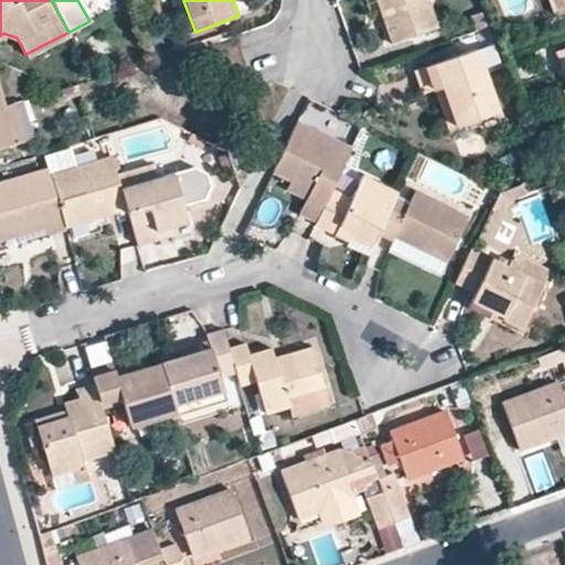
[(375,0),(391,43),(437,25),(428,0),(375,0)]
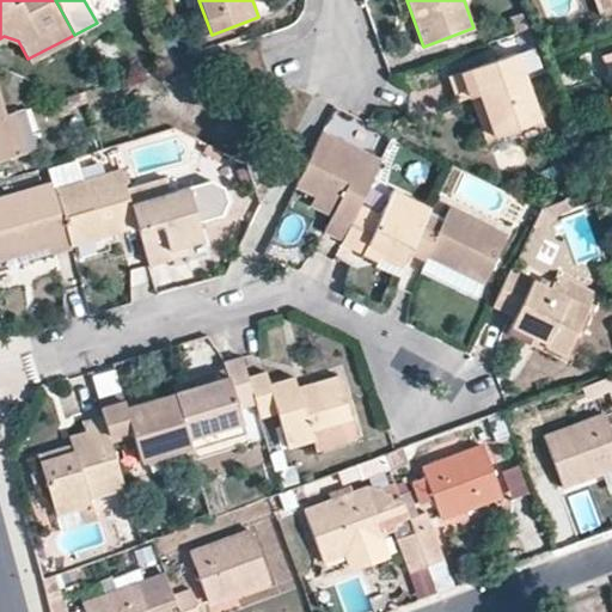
[(482,91),(496,134),(539,120),(515,51),(448,73),(458,99),(471,95),(482,91)]
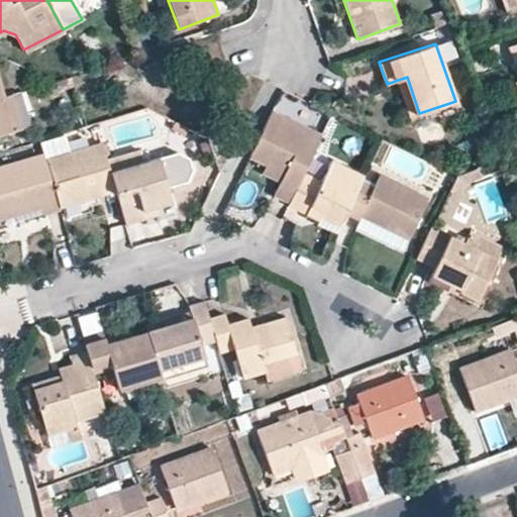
[(411,116),(419,113),(407,77),(398,80),(411,116)]
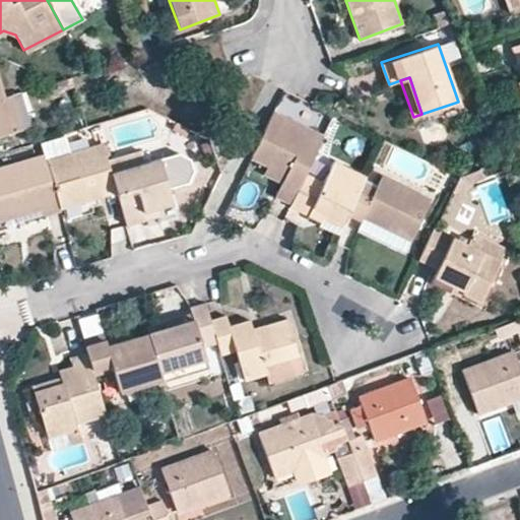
[(0,135),(13,132),(3,96),(0,86),(0,135)]
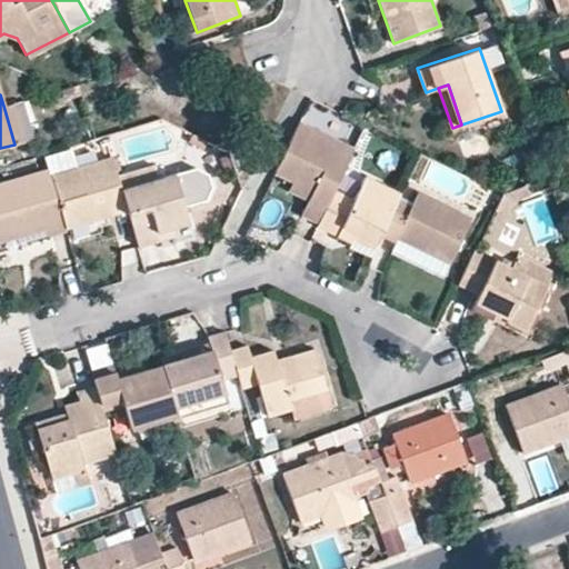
[(13,103),(3,106),(15,145),(25,141),(13,103)]
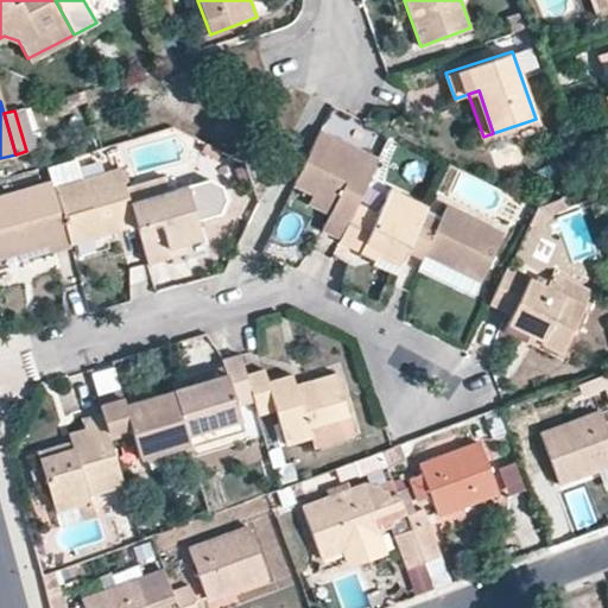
[(334,203),(328,215),(322,227),(340,236),(358,202),(378,158),(320,128),(292,183),(312,194),(334,203)]
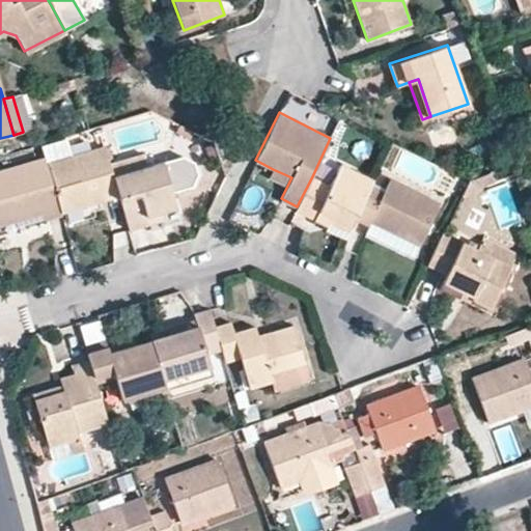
[(113,176),(110,165),(104,146),(46,164),(60,212),(118,195),(113,176)]
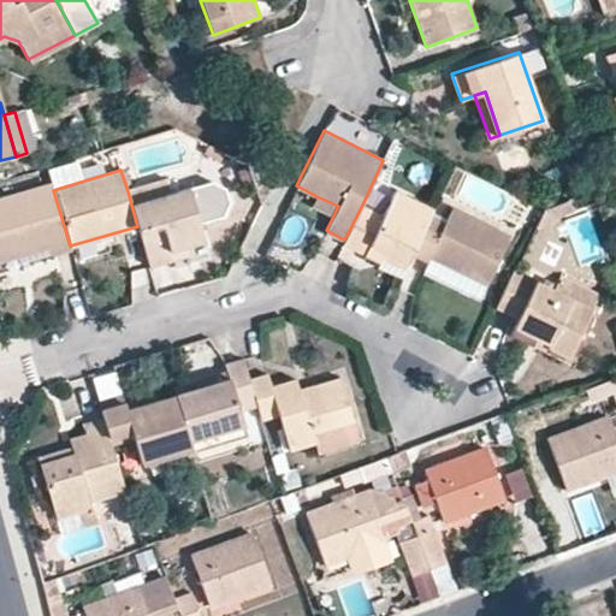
[(175,178),(128,191),(131,205),(178,190),(175,178)]
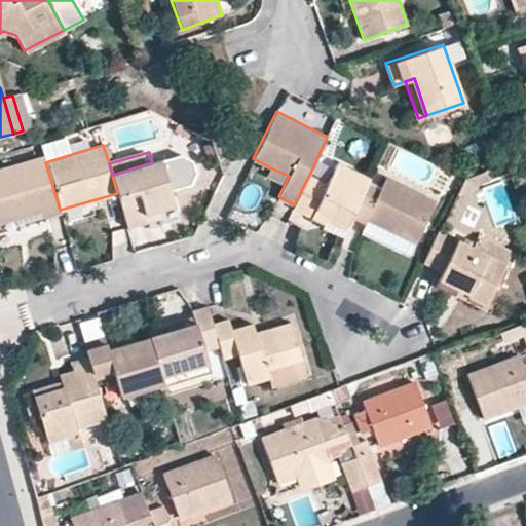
[(60,210),(45,162),(44,157),(0,170),(0,221),(42,209),(44,217),(61,211),(60,210)]
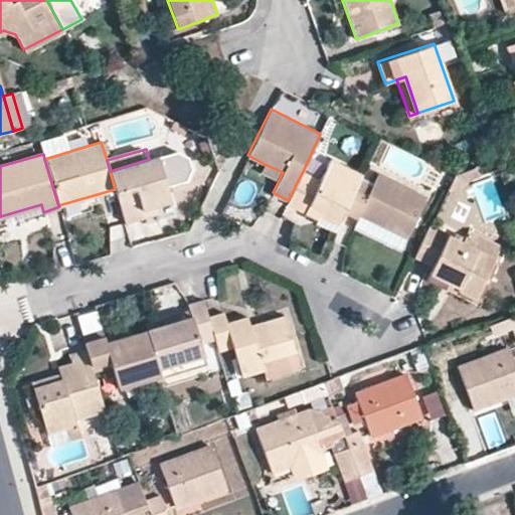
[(149,159),(110,171),(115,189),(125,222),(177,205),(162,155),(149,159)]
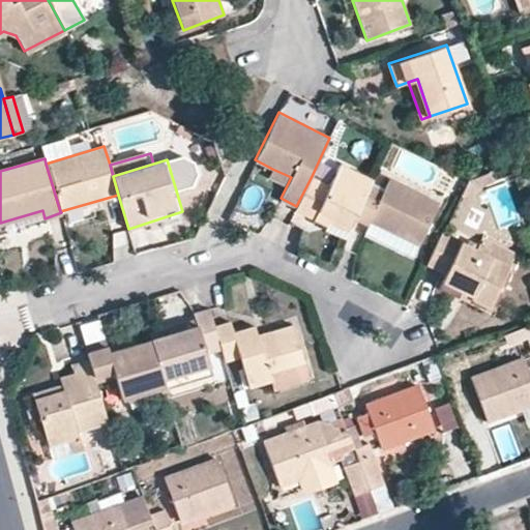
[(312,176),(296,206),(295,209),(315,218),(314,221),(325,226),(322,231),(344,240),(354,217),(371,185),(373,179),(341,165),(330,185),(312,176)]
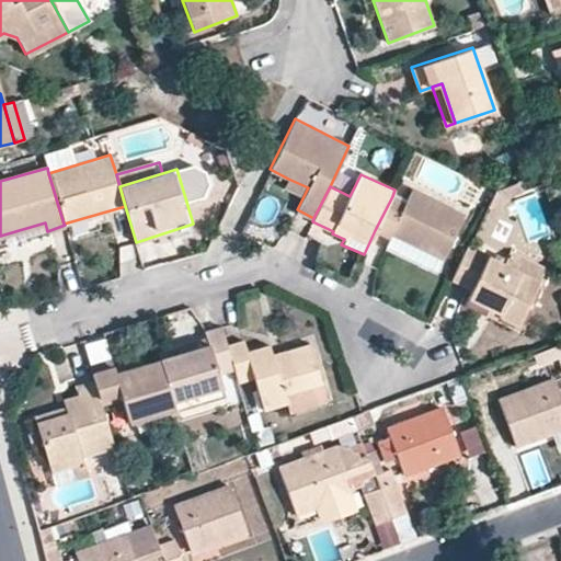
[(284,189),(302,198),(308,187),(288,179),(284,189)]
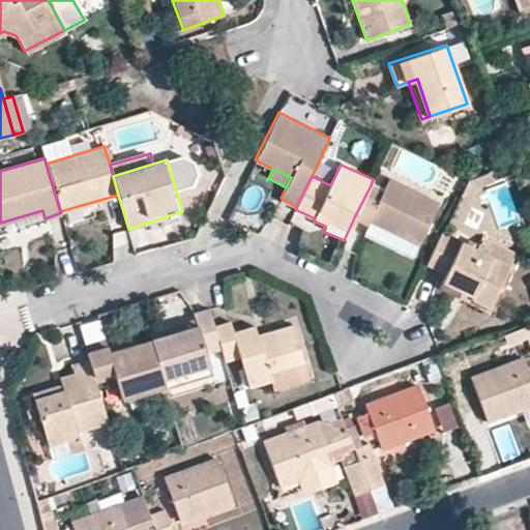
[(383,192),(371,185),(354,217),(369,225),(370,222),(418,244),(438,202),(389,178),(383,192)]
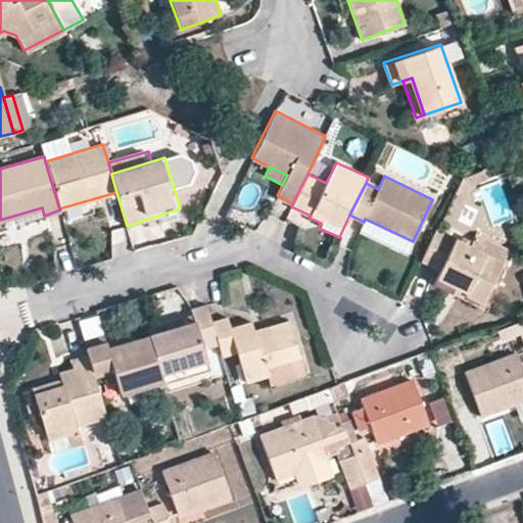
[(504,262),(470,245),(435,229),(421,259),(440,269),(437,276),(453,284),(452,286),(483,301),(504,262)]
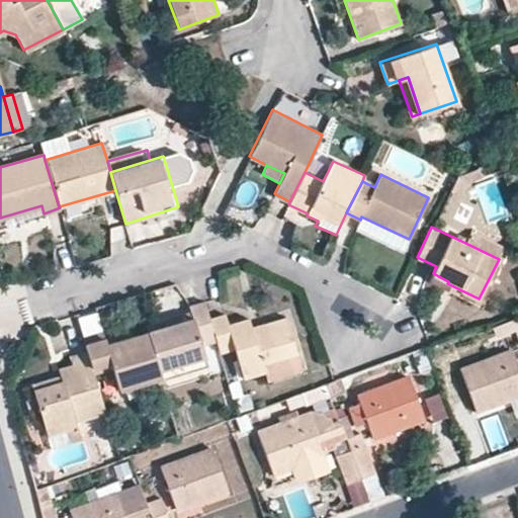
[(471,231),(465,243),(499,259),(505,246),(471,231)]
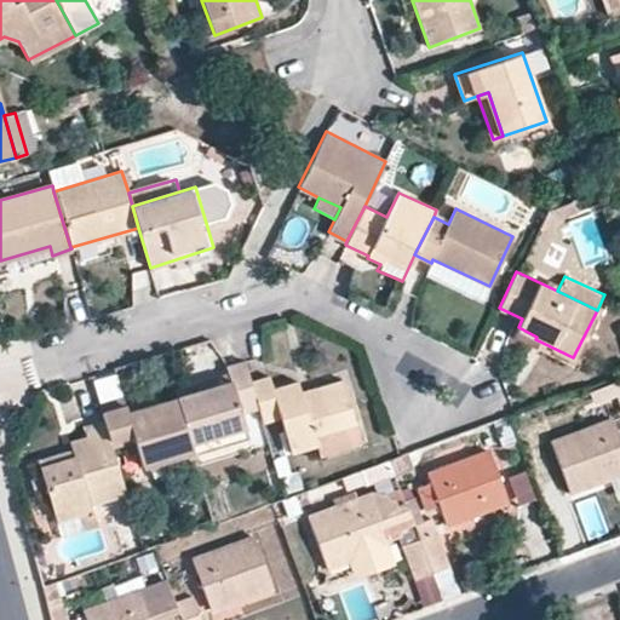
[(231,383),(177,399),(191,448),(193,453),(246,436),(239,412),(257,406),(250,383),(244,362),(227,368),(229,374),(231,383)]
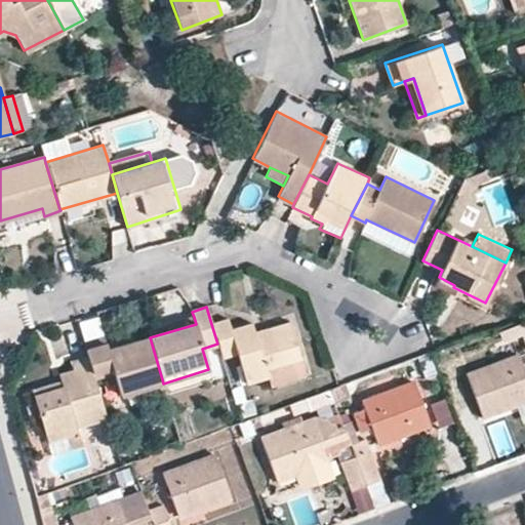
[(147,330),(150,337),(196,324),(194,317),(147,330)]
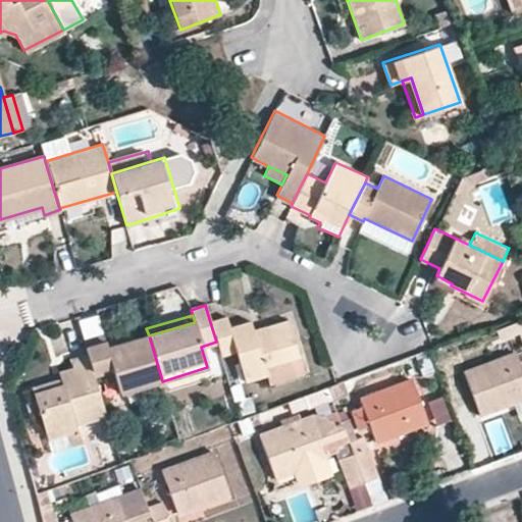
[(225,318),(210,322),(216,342),(221,355),(235,351),(244,381),(266,374),(269,383),(303,373),(288,321),(253,331),(250,322),(229,327),(225,318)]
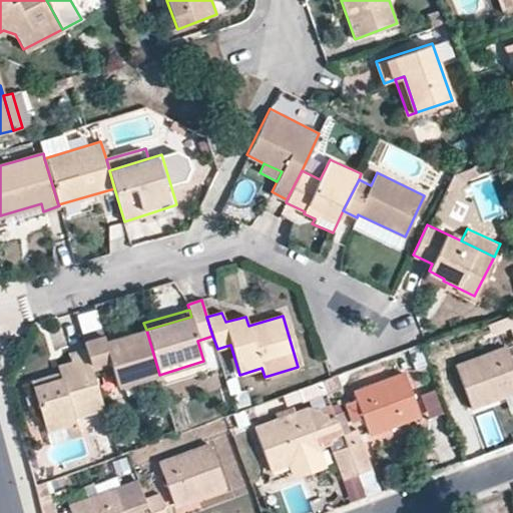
[(130,328),(104,336),(106,344),(132,336),(130,328)]
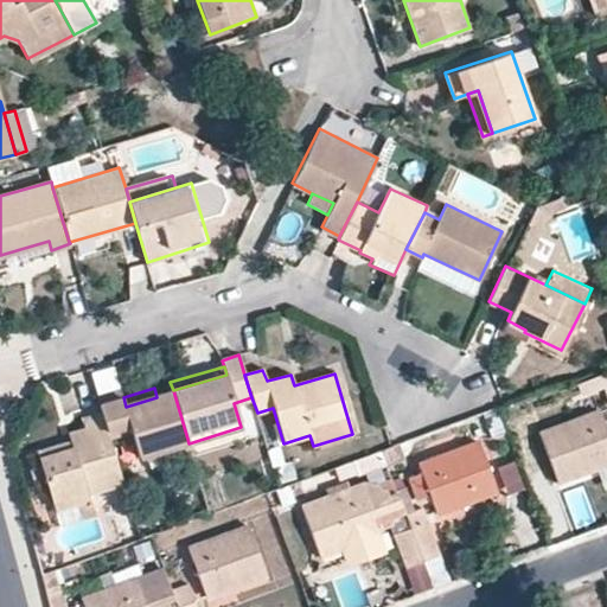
[(128,426),(129,433),(136,454),(187,439),(173,390),(157,397),(126,407),(123,397),(121,391),(97,398),(101,414),(107,430),(128,426)]
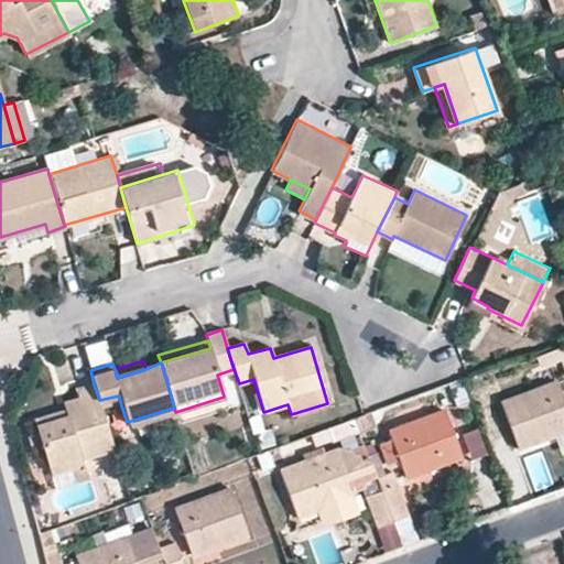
[(563,431),(563,401),(556,382),(500,402),(519,448),(563,431)]
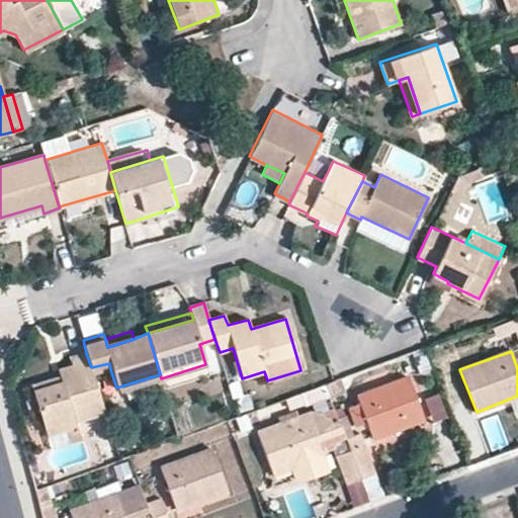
[(93,374),(91,367),(86,353),(70,357),(72,365),(58,369),(60,376),(61,383),(33,391),(48,435),(74,427),(72,420),(103,411),(93,374)]
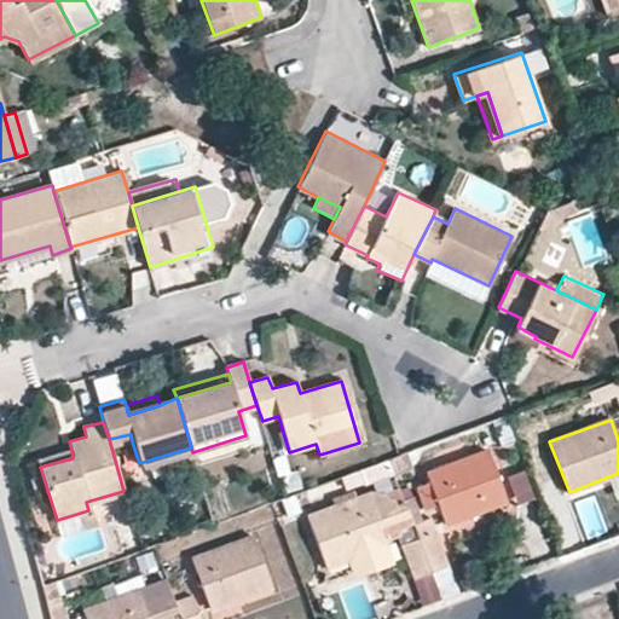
[(111,447),(132,441),(131,434),(109,439),(111,447)]
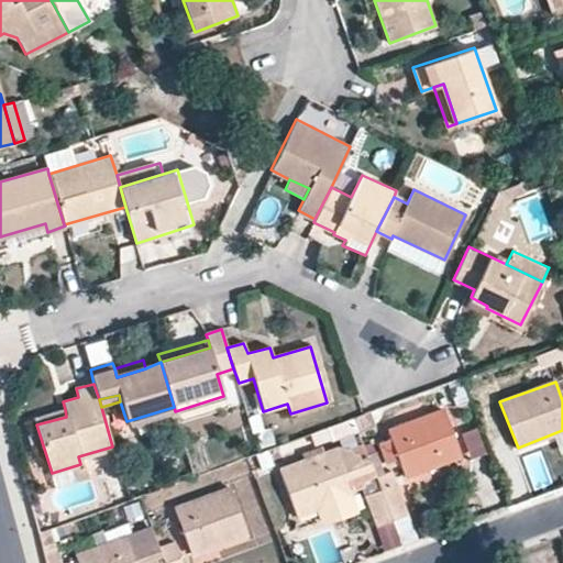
[(462,455),(443,408),(386,429),(389,438),(377,442),(385,462),(397,457),(405,477),(462,455)]
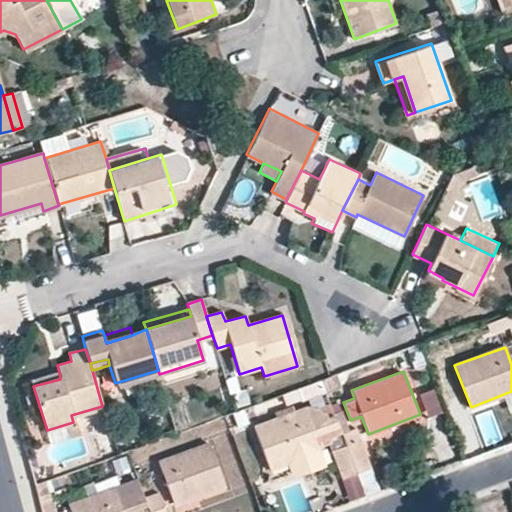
[(32,380),(33,386),(60,379),(59,372),(32,380)]
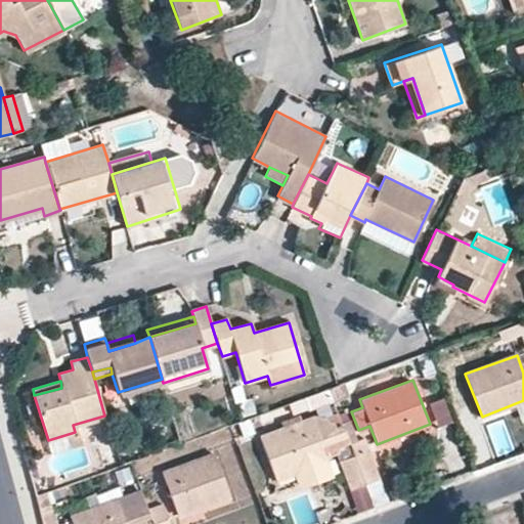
[(309,408),(333,400),(328,388),(304,397),(309,408)]
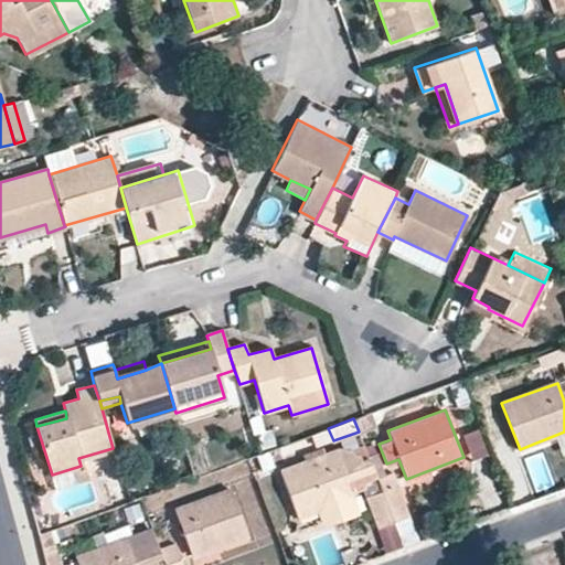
[(471,462),(489,458),(482,432),(466,435),(471,462)]
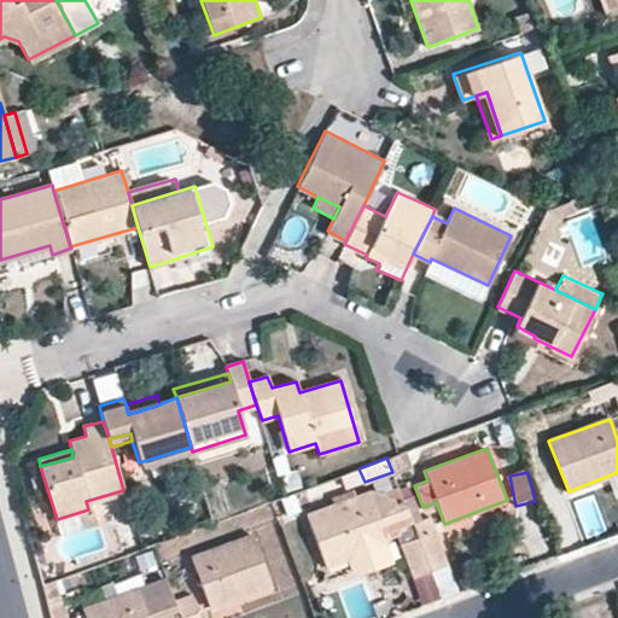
[(410,576),(429,570),(412,523),(403,501),(396,503),(394,500),(373,489),(307,514),(326,565),(349,557),(355,573),(389,561),(382,544),(386,542),(380,524),(392,520),(401,542),(398,543),(410,576)]
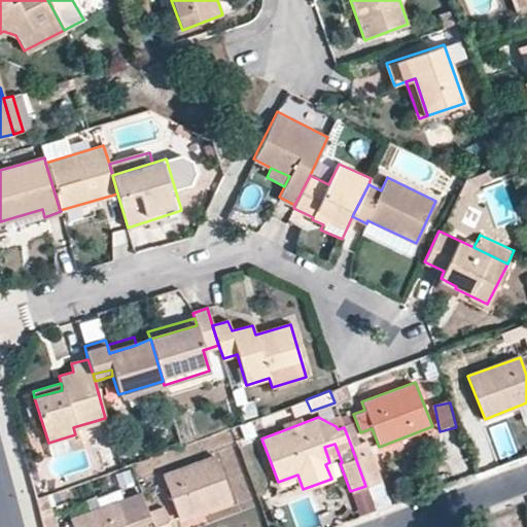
[(351,446),(365,486),(380,480),(364,441),(351,446)]
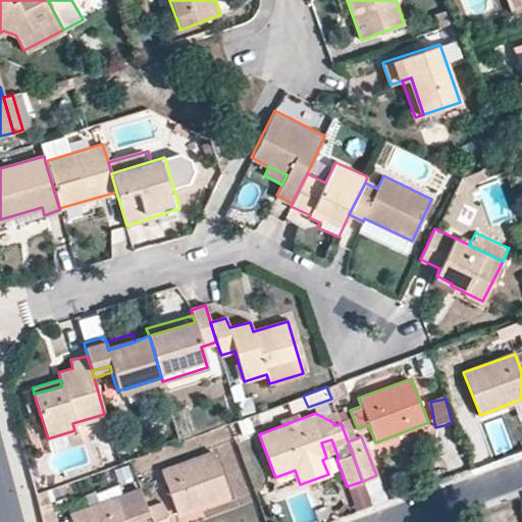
[(229,494),(212,451),(160,470),(177,513),(229,494)]
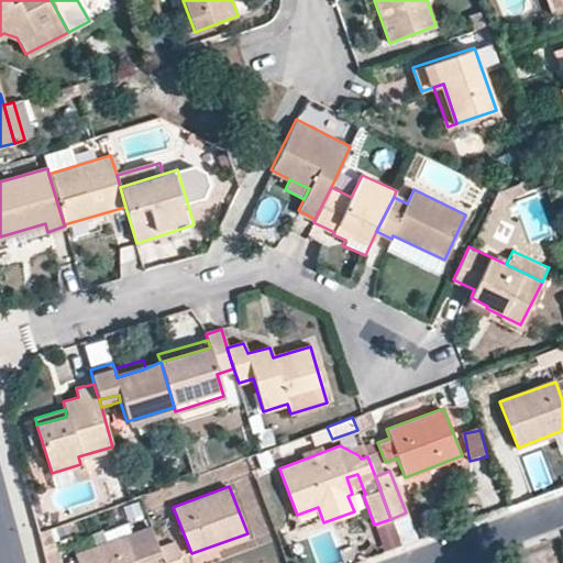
[(136,562),(134,558),(146,553),(150,562),(166,562),(159,547),(152,526),(75,554),(78,562),(136,562)]
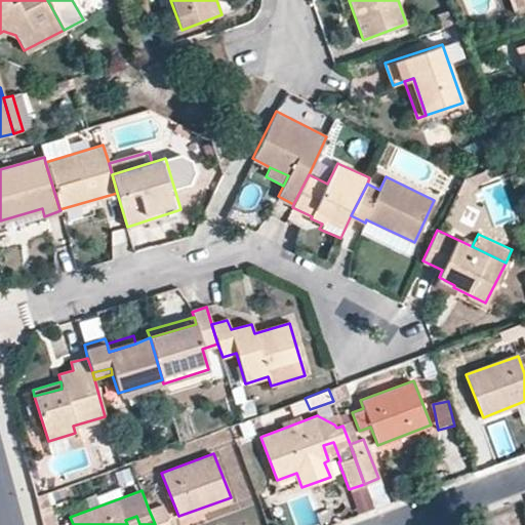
[(149,510),(155,524),(169,524),(161,505),(149,510)]
